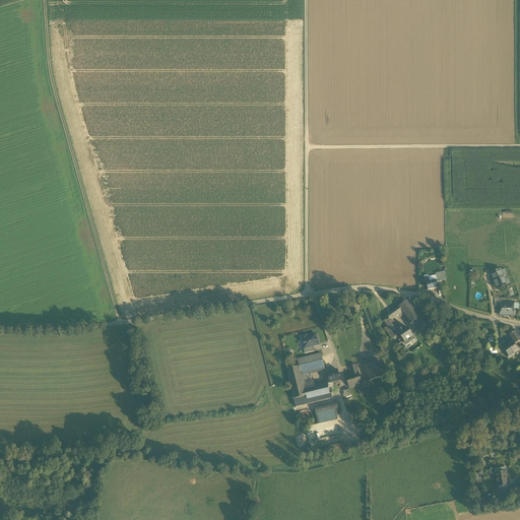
[(507,286),(506,285),(501,271),(501,270),(497,271),(491,273),(493,278),(491,278),(492,281),(494,281),(497,289),(507,286)]
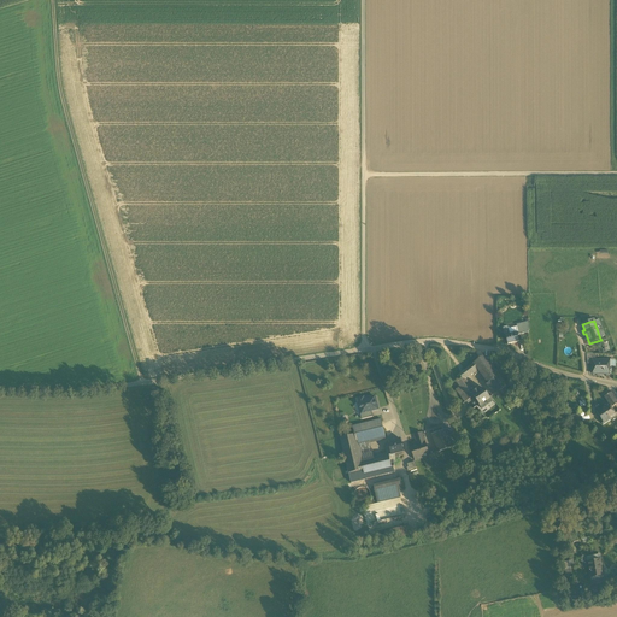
[(599,321),(594,322),(600,339),(605,338),(601,329),(599,321)]
